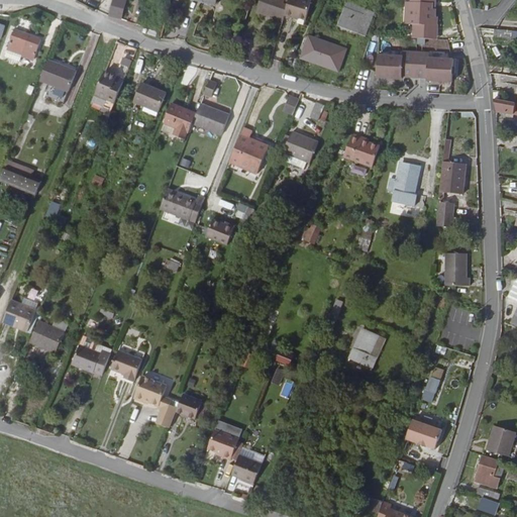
[(121,20),(126,0),(124,0),(112,0),(108,16),(121,20)]
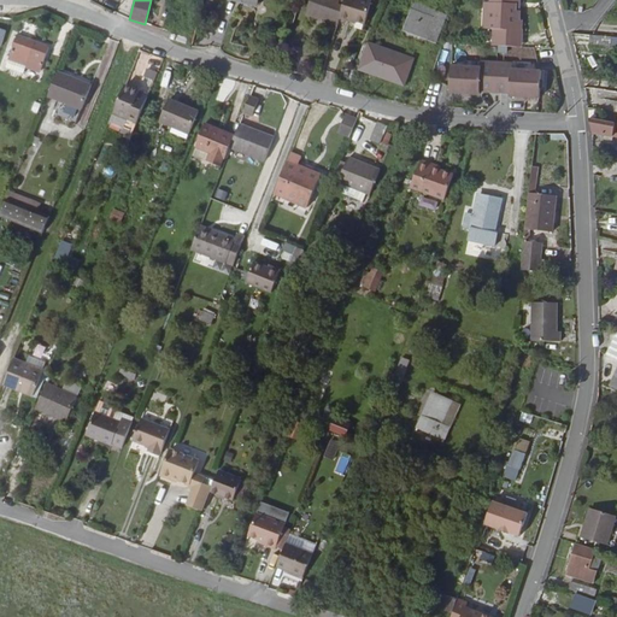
[(338,17),(341,4),(333,1),(333,0),(307,0),(306,7),(324,12),(324,16),(336,19),(338,17)]
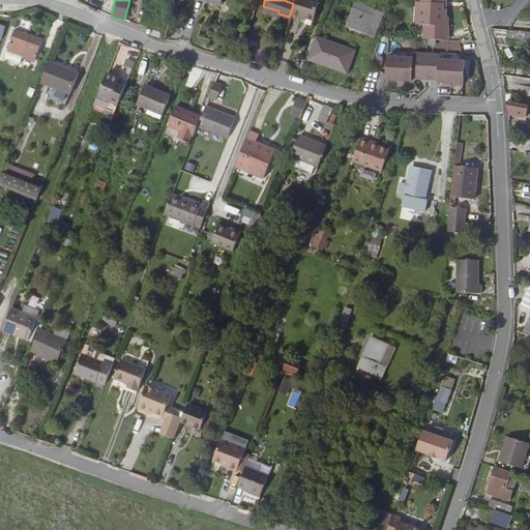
[(293,0),(293,3),(290,15),(297,17),(297,15),(313,19),(318,0),(293,0)]
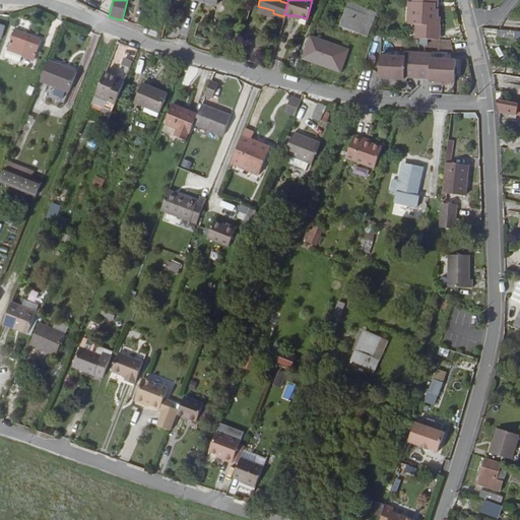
[(442,19),(443,11),(442,11),(439,11),(440,0),(420,0),(420,3),(416,2),(413,24),(423,25),(420,36),(444,40),(445,27),(442,27),(443,19),(442,19)]
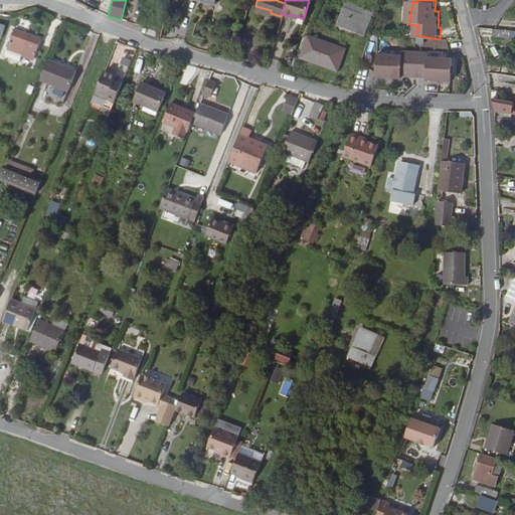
[(360,9),(345,4),(344,8),(357,13),(360,9)]
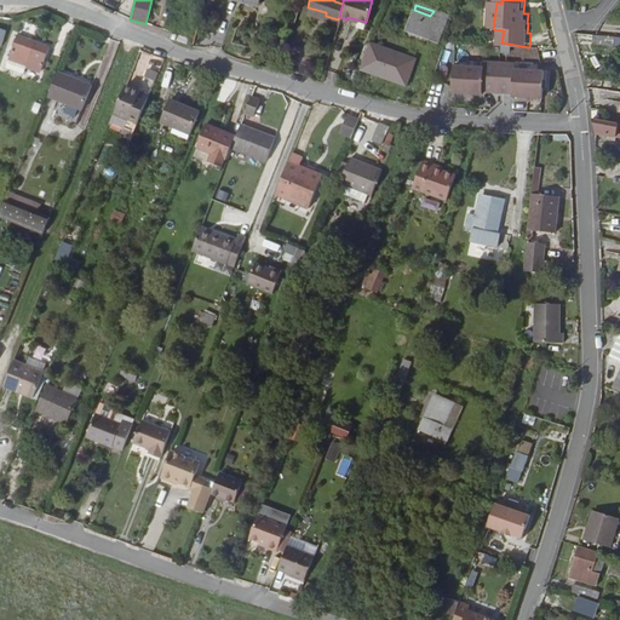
[(448,17),(441,15),(434,11),(430,16),(414,10),(408,26),(434,35),(440,38),(448,17)]
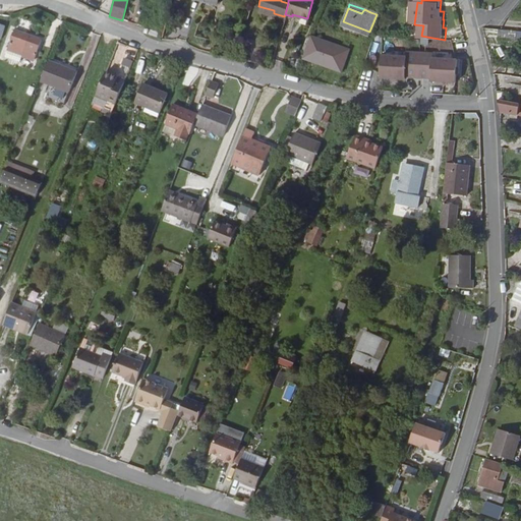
[(497,39),(499,29),(486,26),(484,37),(497,39)]
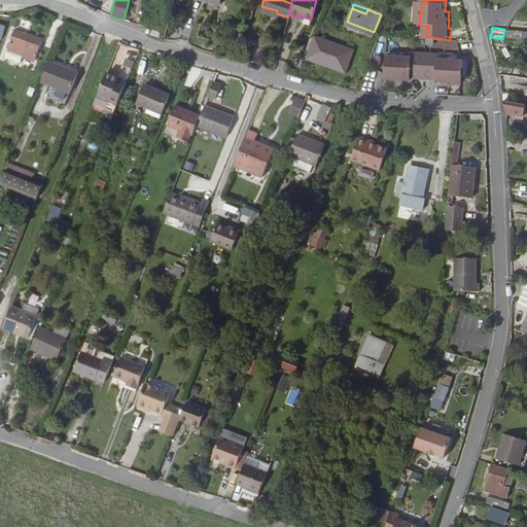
[(520,41),(522,32),(504,29),(502,39),(520,42),(520,41)]
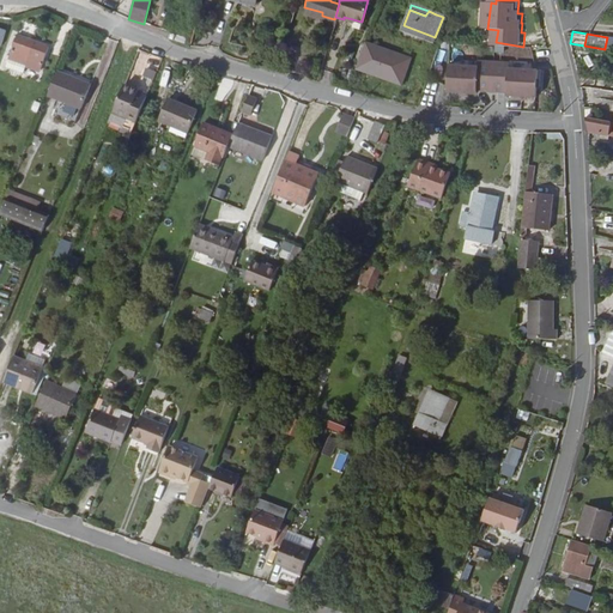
[(47,47),(14,35),(10,49),(24,55),(22,64),(40,70),(47,47)]
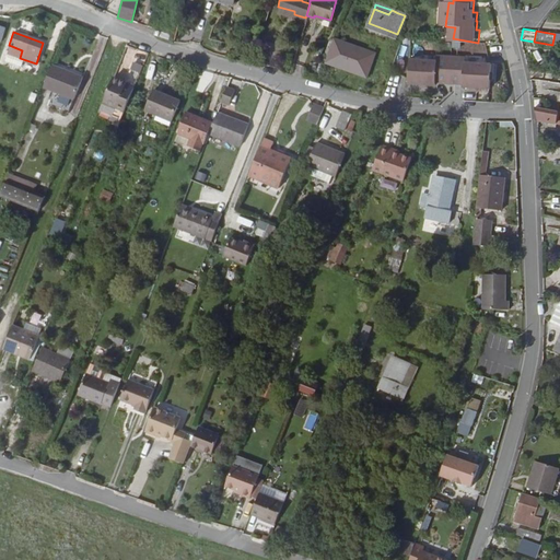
[(364,82),(374,57),(331,42),(323,67),(342,73),(343,71),(357,76),(356,79),(364,82)]
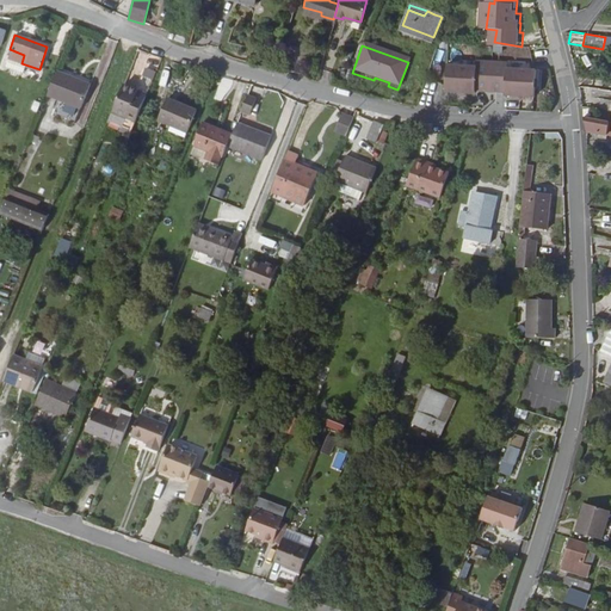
[(534,87),(535,72),(506,69),(506,63),(476,60),(475,66),(446,62),(443,90),(473,92),(473,90),(503,92),(503,96),(532,98),(534,87)]
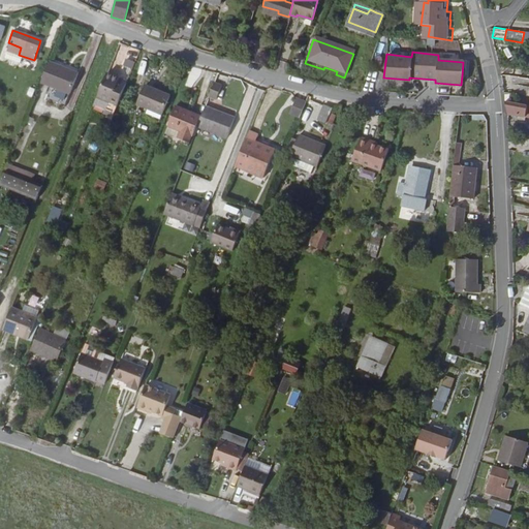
[(127,55),(123,65),(131,69),(136,58),(127,55)]
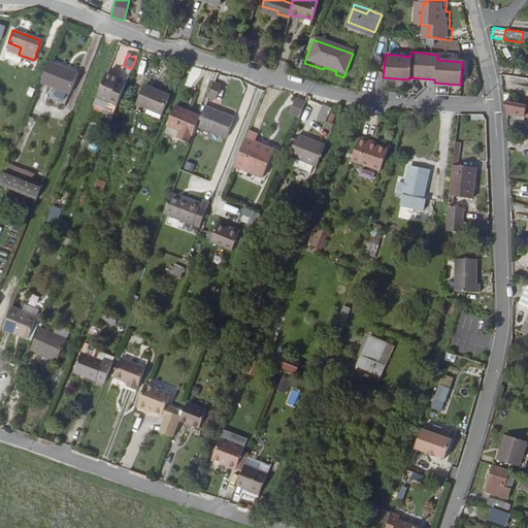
[(77,75),(47,64),(40,84),(69,95),(77,75)]
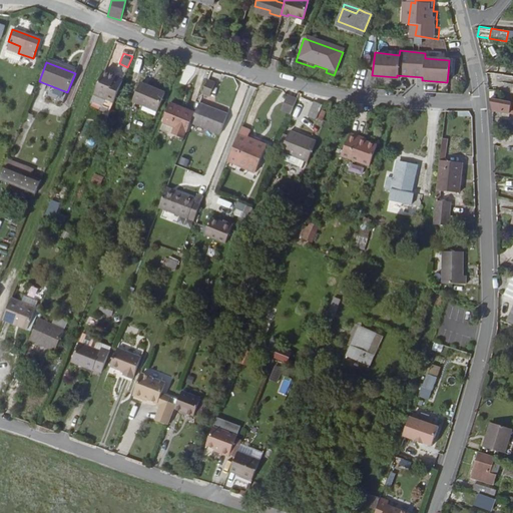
[(94,94),(114,102),(123,80),(114,77),(115,75),(103,70),(94,94)]
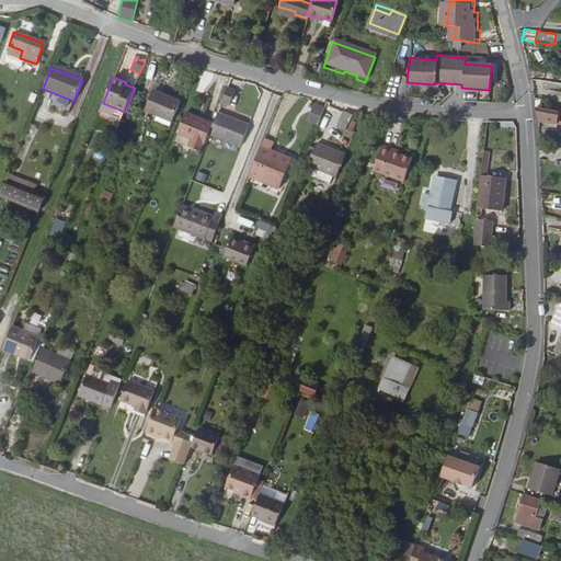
[(163,111),(171,90),(155,83),(146,103),(163,111)]
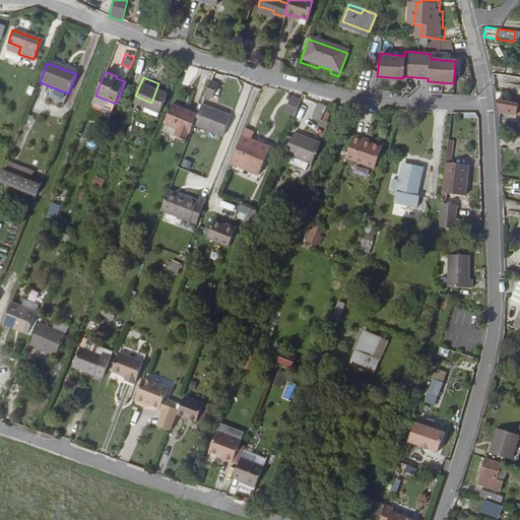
[(212,96),(217,82),(210,80),(205,93),(212,96)]
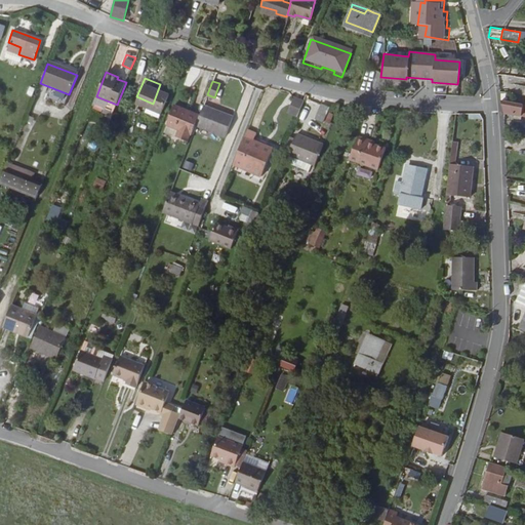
[(161,107),(169,87),(160,84),(153,104),(161,107)]
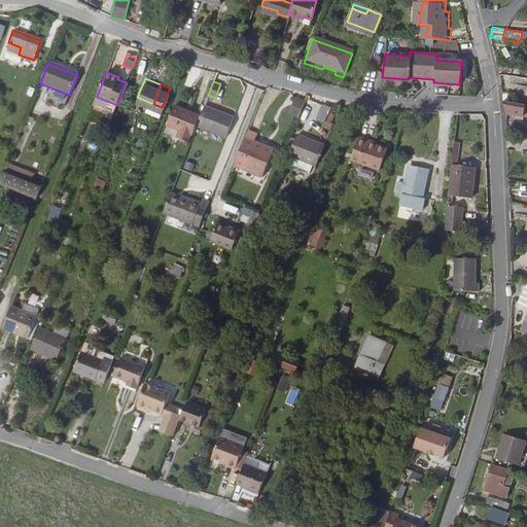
[(163,108),(171,89),(170,88),(162,107),(163,108)]
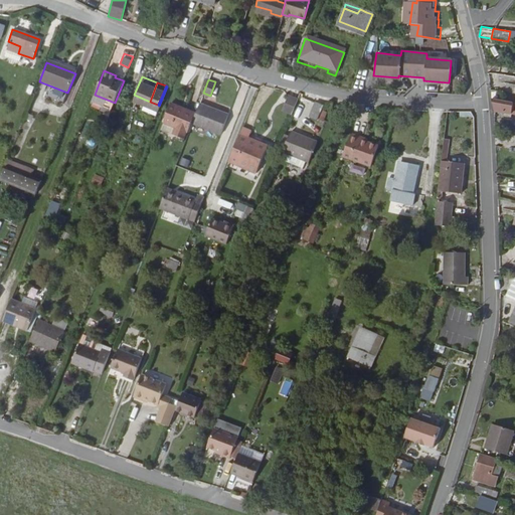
[(291,114),(298,99),(288,95),(282,110),(291,114)]
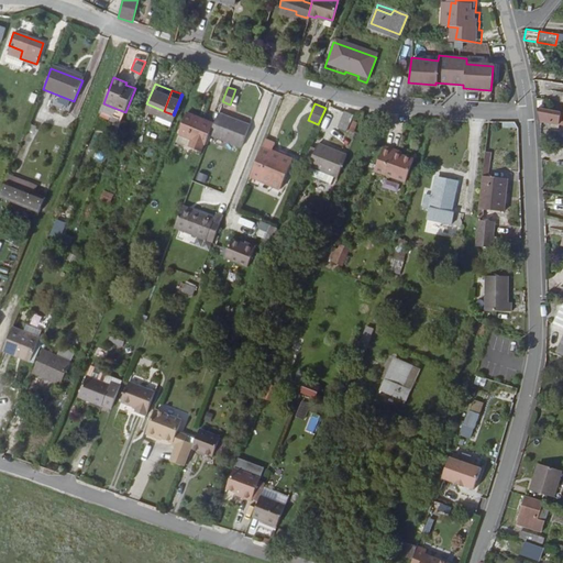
[(562,111),(550,110),(539,107),(541,116),(541,119),(560,122),(562,122),(562,111)]
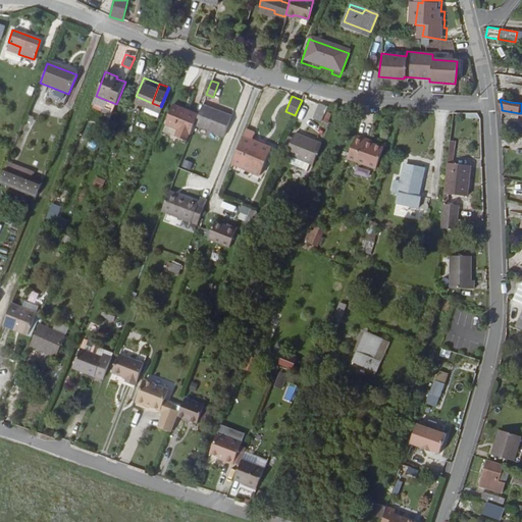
[(194,123),(198,114),(172,104),(164,123),(177,128),(174,136),(186,141),(189,134),(190,134),(194,123)]
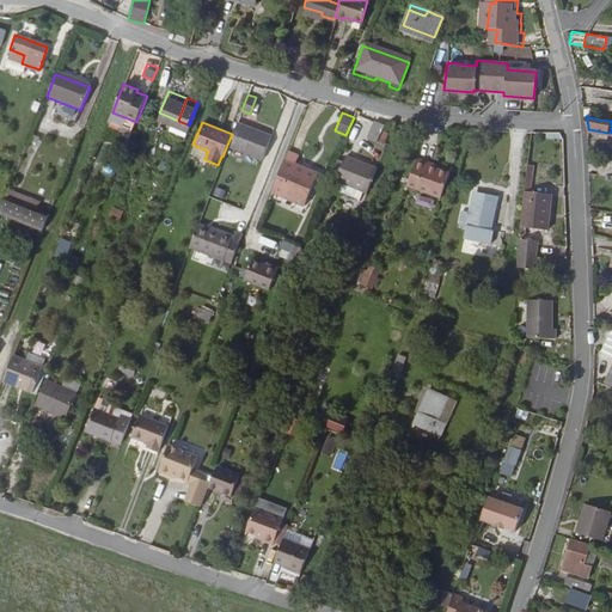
[(269,135),(237,122),(232,134),(227,145),(259,158),(269,135)]
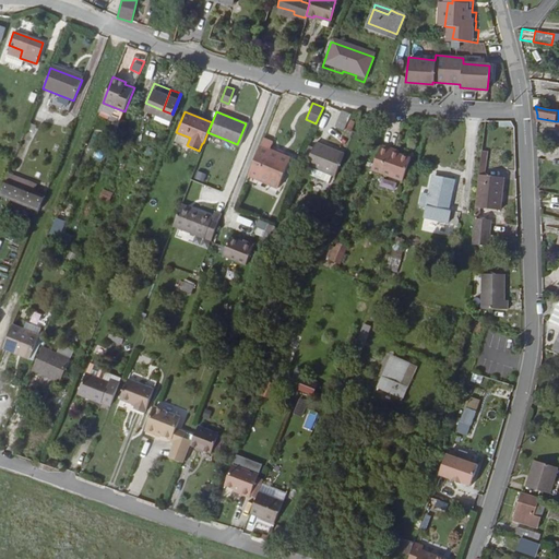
[(347,121),(349,118),(340,114),(337,120),(333,129),(342,133),(343,132),(347,121)]
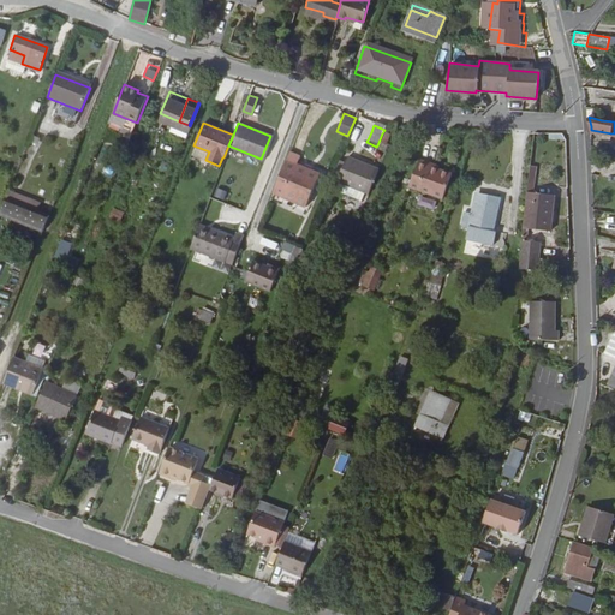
[(383,148),(388,136),(382,133),(377,145),(383,148)]
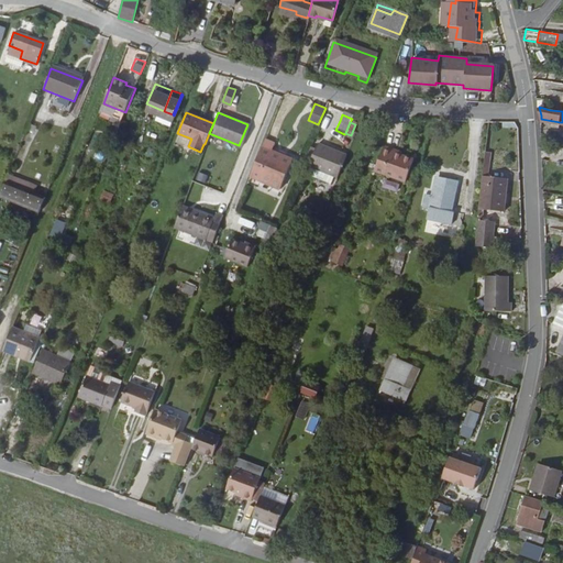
[(273,141),(264,138),(247,175),(278,188),(291,158),(269,148),(273,141)]
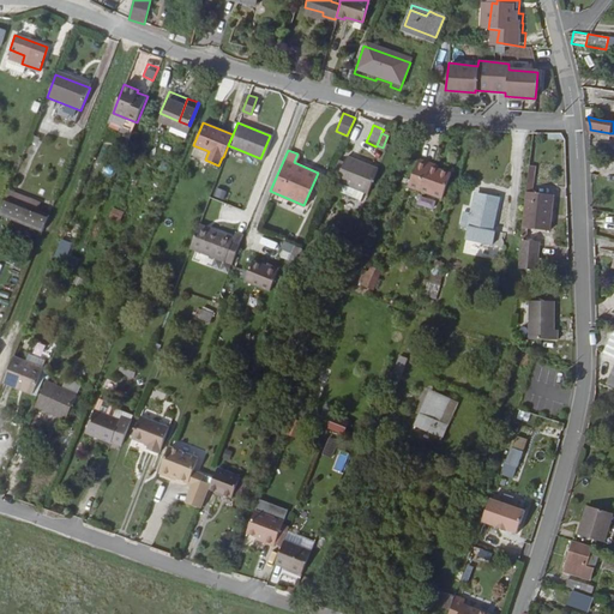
[(329,180),(335,184),(344,158),(338,157),(329,180)]
